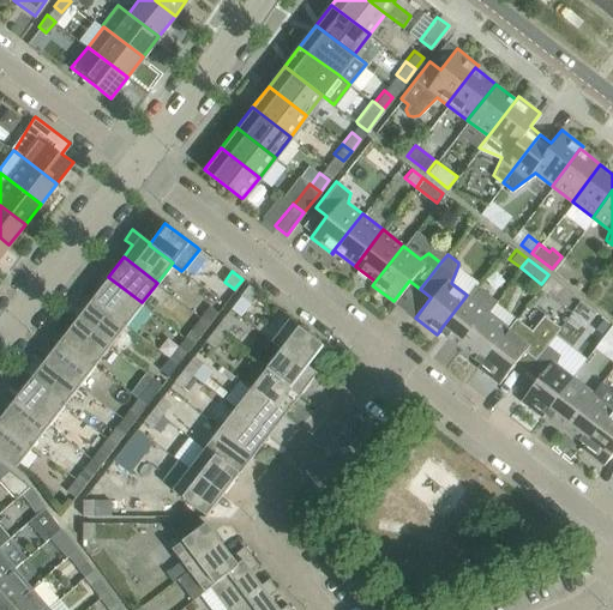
[(126,324),(142,302),(108,277),(92,297),(126,324)]
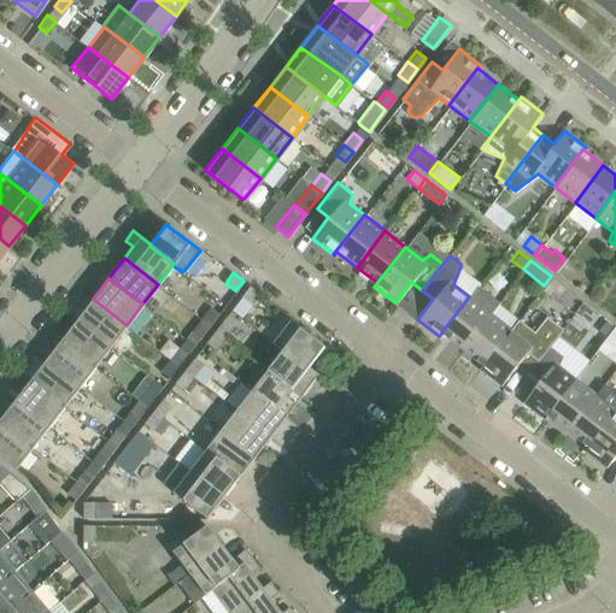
[(250,284),(241,295),(252,304),(259,293),(250,284)]
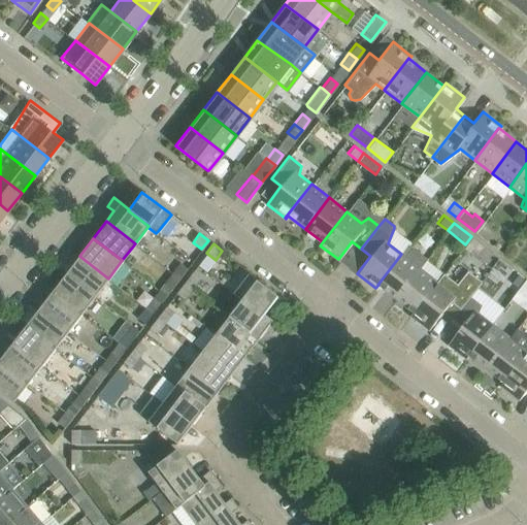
[(401,254),(377,285),(379,285),(395,298),(419,267),(426,258),(408,244),(401,254)]
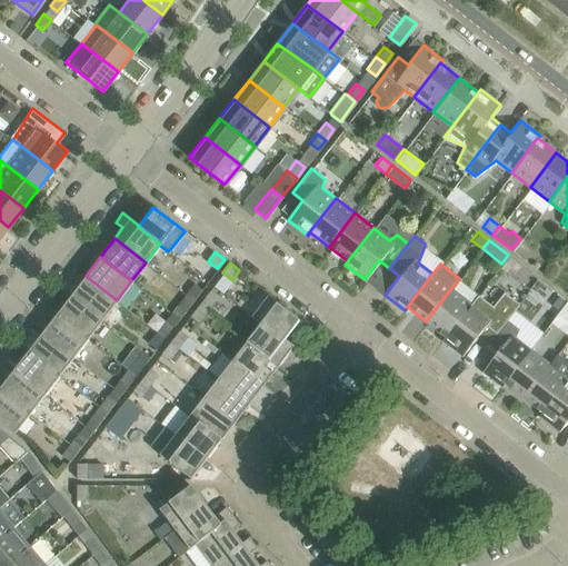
[(102,319),(117,300),(86,276),(70,295),(102,319)]
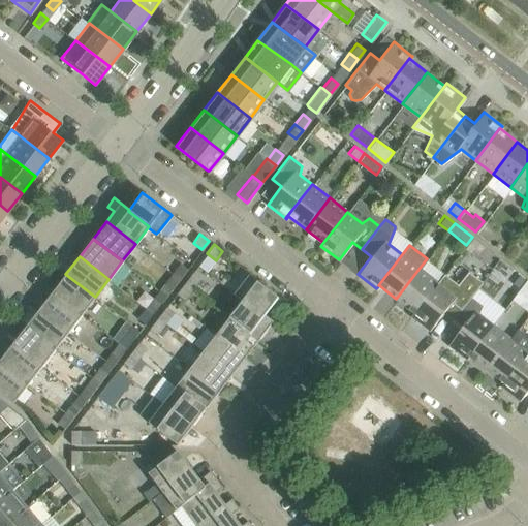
[(180,277),(188,267),(182,261),(174,272),(180,277)]
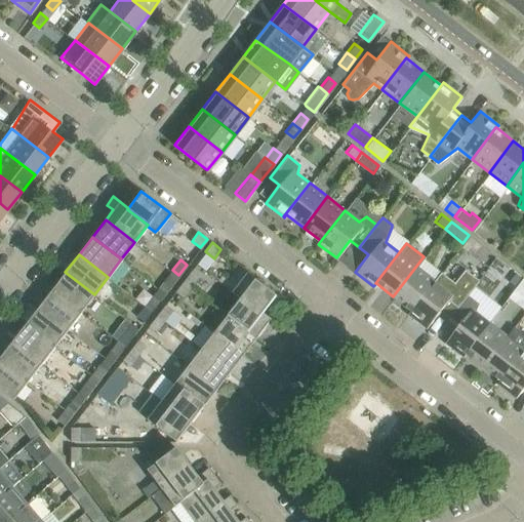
[(407,313),(408,313),(434,279),(416,266),(393,296),(410,310),(407,313)]
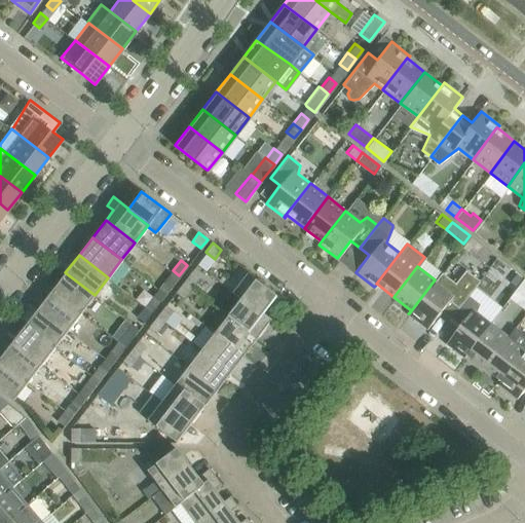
[(442,271),(435,279),(409,313),(426,328),(441,310),(450,318),(466,295),(479,279),(464,268),(454,282),(442,271)]
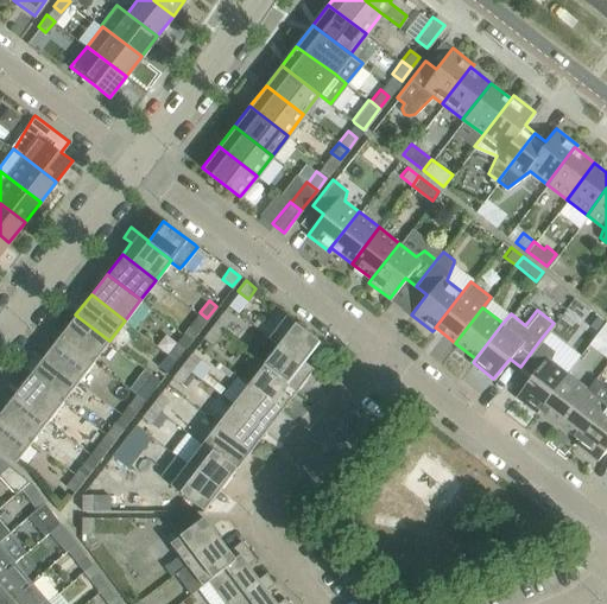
[(222,311),(213,323),(221,329),(231,317),(222,311)]
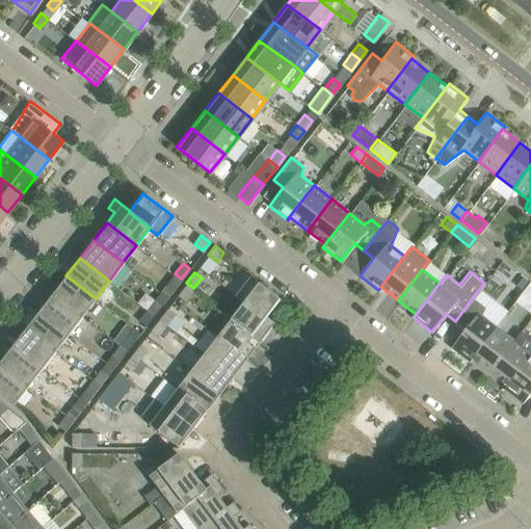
[(164,283),(159,290),(160,291),(167,297),(181,279),(175,273),(166,284),(164,283)]
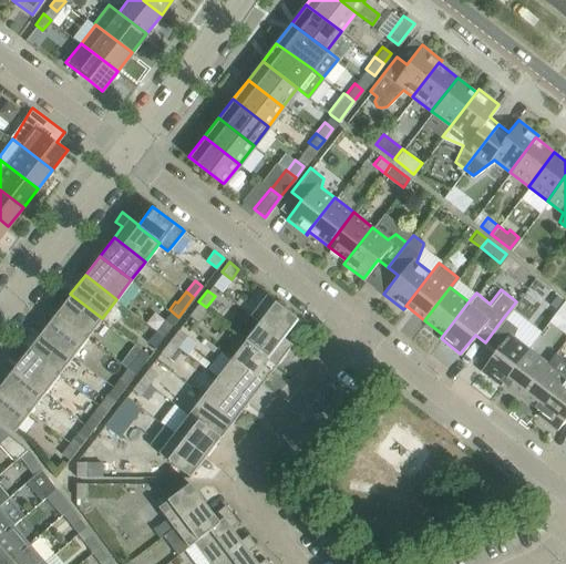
[(86,337),(102,318),(70,294),(55,313),(86,337)]
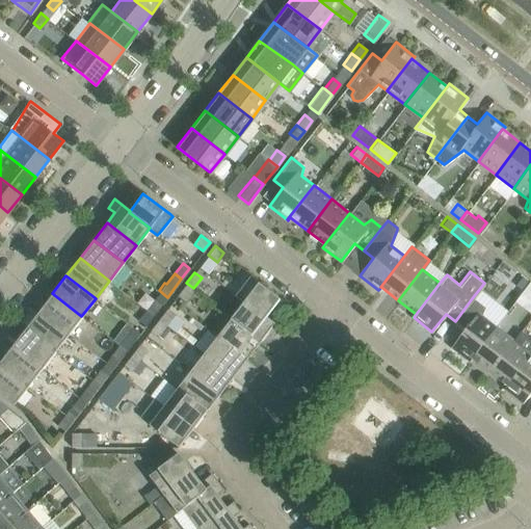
[(249,275),(234,295),(243,301),(243,300),(265,317),(265,316),(279,298),(251,276),(249,275)]
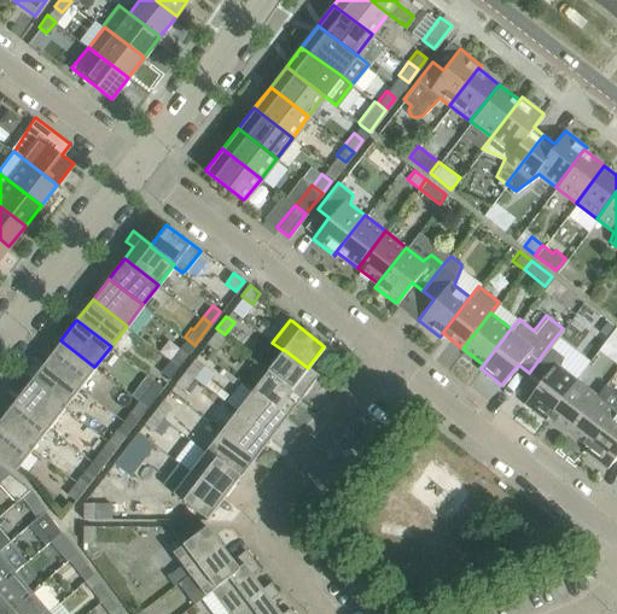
[(225,334),(216,328),(207,340),(215,348),(225,334)]
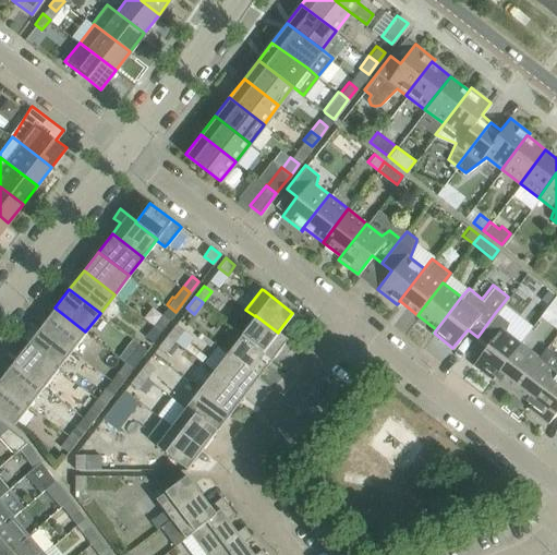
[(162,313),(154,324),(161,330),(176,312),(168,305),(162,313)]
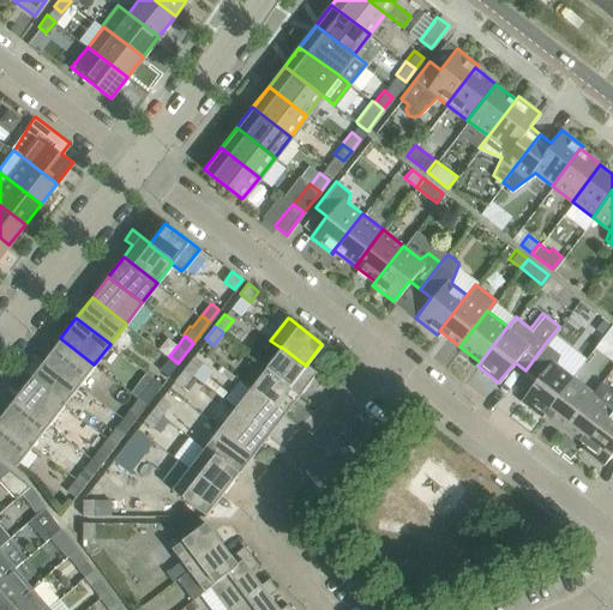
[(78,385),(94,364),(60,338),(44,358),(78,385)]
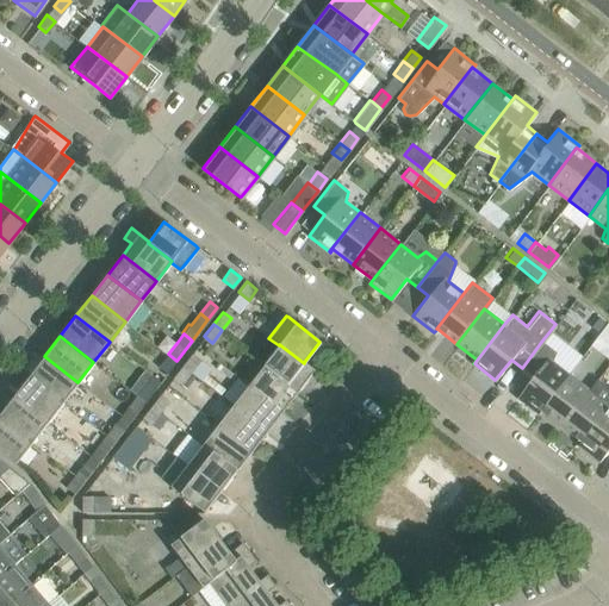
[(517,397),(538,412),(567,374),(553,362),(555,353),(541,342),(522,368),(533,376),(517,397)]
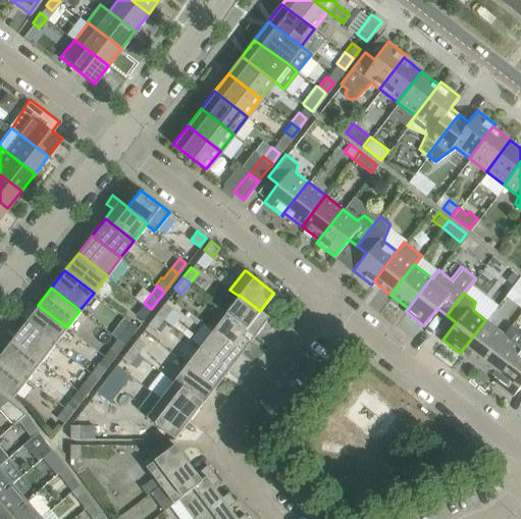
[(239,296),(226,311),(255,333),(262,324),(269,329),(275,321),(260,310),(260,311),(239,295),(239,296)]
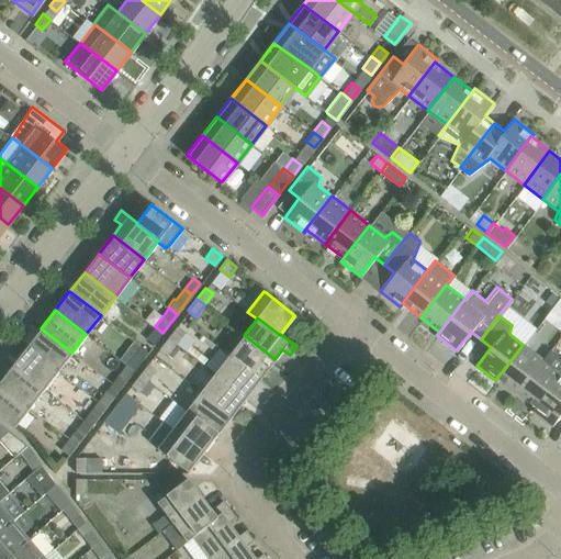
[(177,325),(168,336),(176,343),(184,349),(193,338),(184,331),(177,325)]
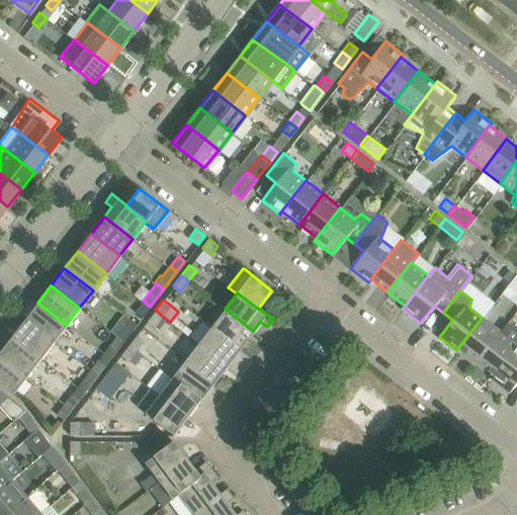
[(142,317),(150,307),(143,301),(135,312),(142,317)]
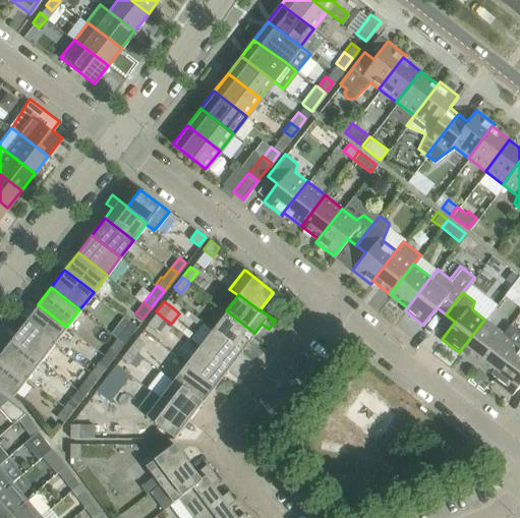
[(66,327),(38,304),(23,323),(53,344),(66,327)]
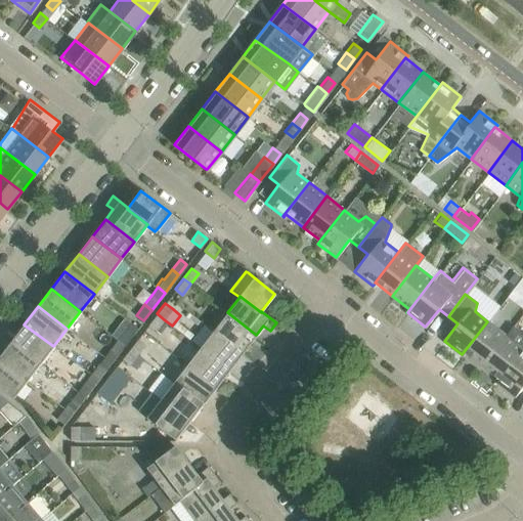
[(227,312),(214,330),(243,352),(256,335),(227,312)]
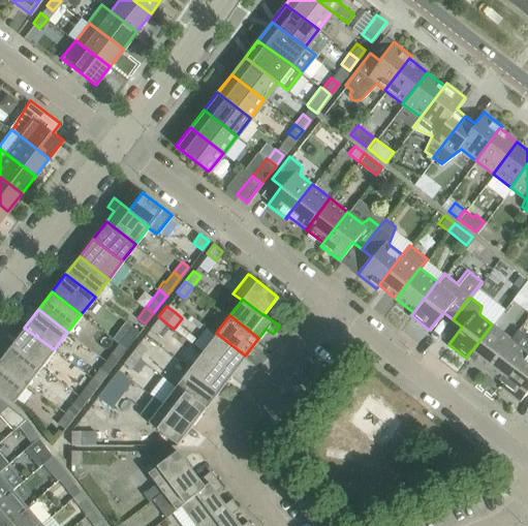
[(165,322),(158,316),(150,328),(157,333),(165,322)]
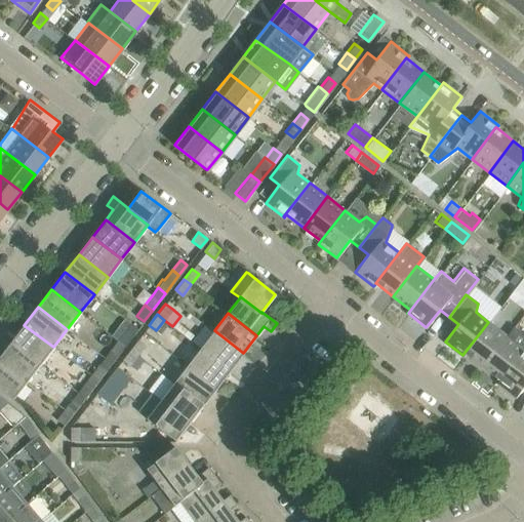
[(466,353),(482,366),(506,335),(488,322),(462,355),(464,356),(466,353)]
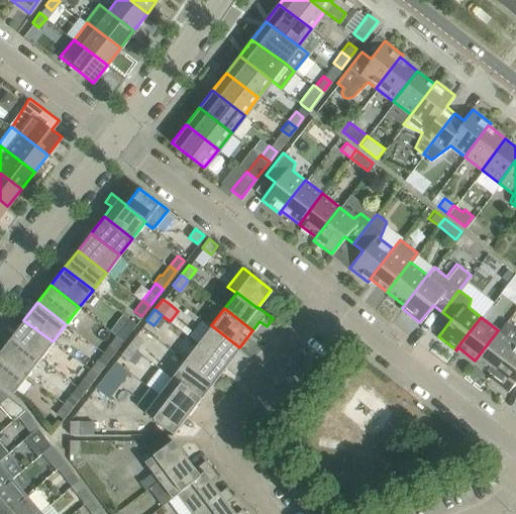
[(23,320),(11,335),(39,357),(53,341),(23,320)]
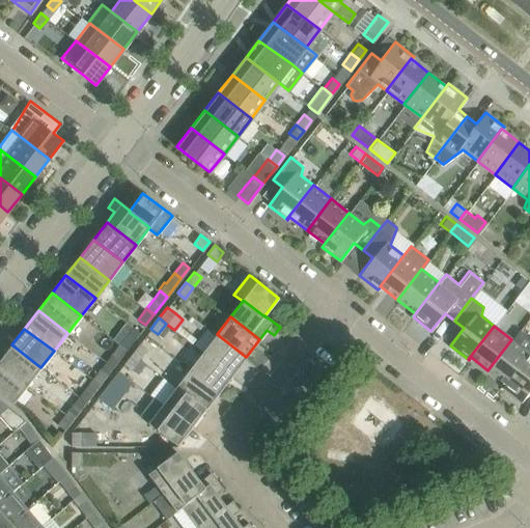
[(529,338),(519,330),(511,339),(487,370),(505,384),(529,353),(529,352),(529,338)]
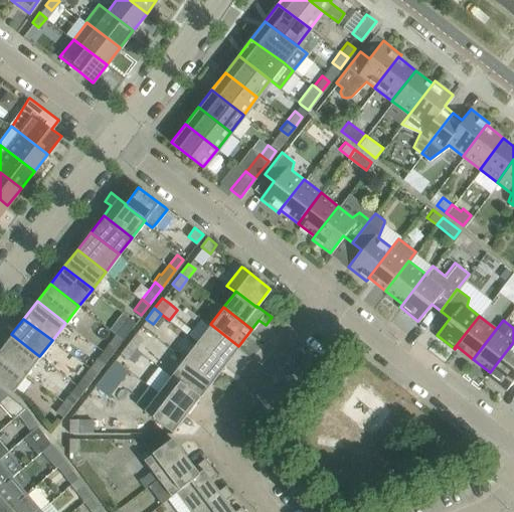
[(123,324),(115,334),(122,339),(130,329),(123,324)]
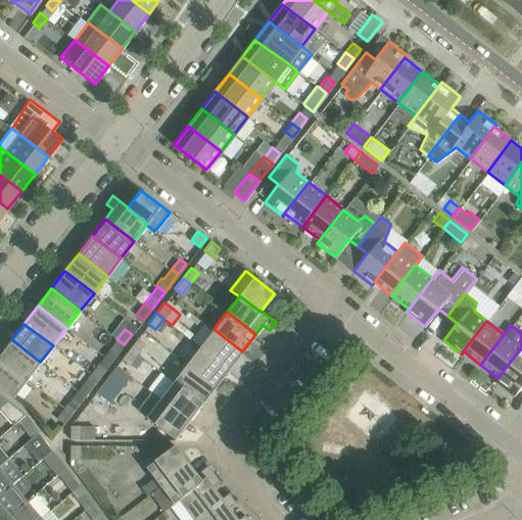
[(214,329),(199,347),(229,369),(242,351),(214,329)]
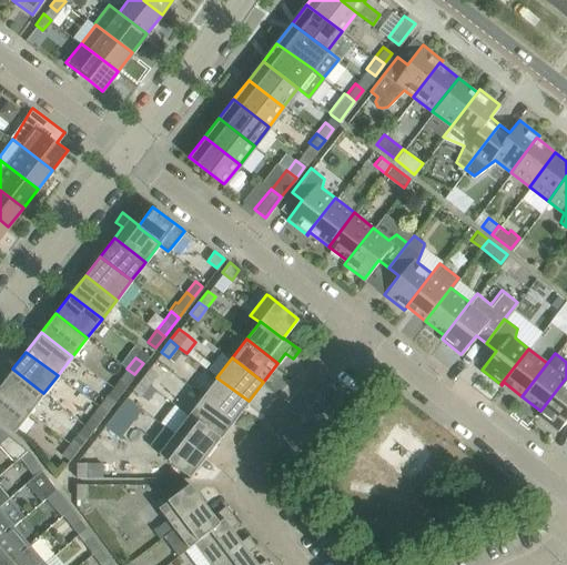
[(149,366),(140,377),(148,384),(157,372),(149,366)]
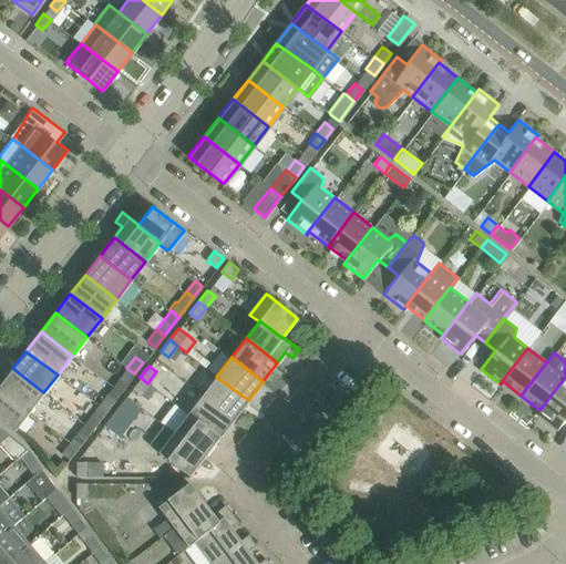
[(12,368),(0,385),(0,389),(29,411),(41,421),(55,402),(43,392),(12,368)]
